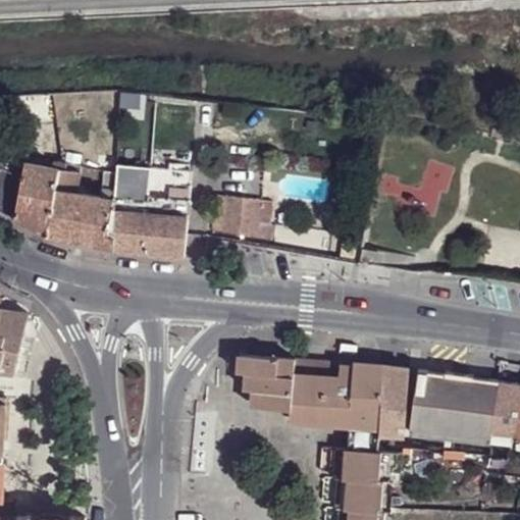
[(54,189),(57,169),(61,164),(53,162),(52,169),(24,164),(23,167),(1,163),(0,163),(0,213),(13,220),(45,237),(54,189)]
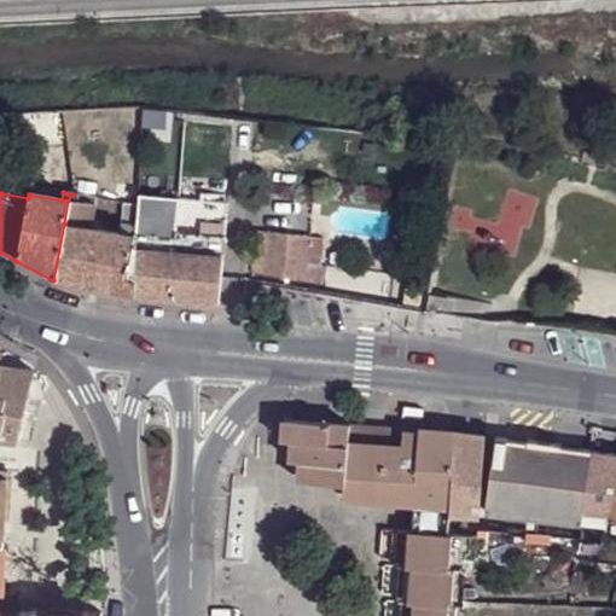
[(64,224),(53,280),(132,296),(132,283),(126,280),(133,238),(117,236),(91,231),(94,207),(93,207),(94,199),(73,195),(68,201),(64,224)]
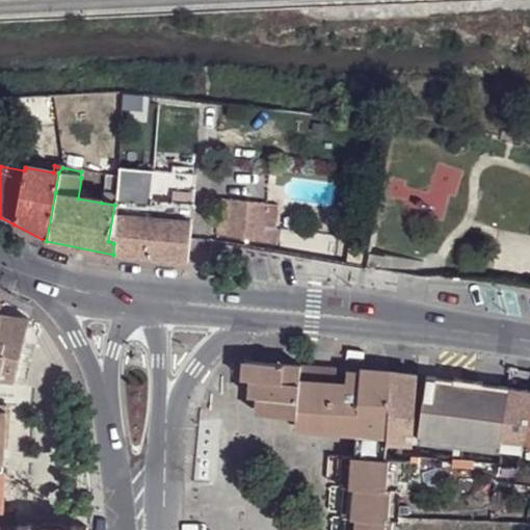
[(113,243),(113,255),(148,259),(151,202),(153,173),(118,169),(117,178),(114,205),(108,241),(113,243)]
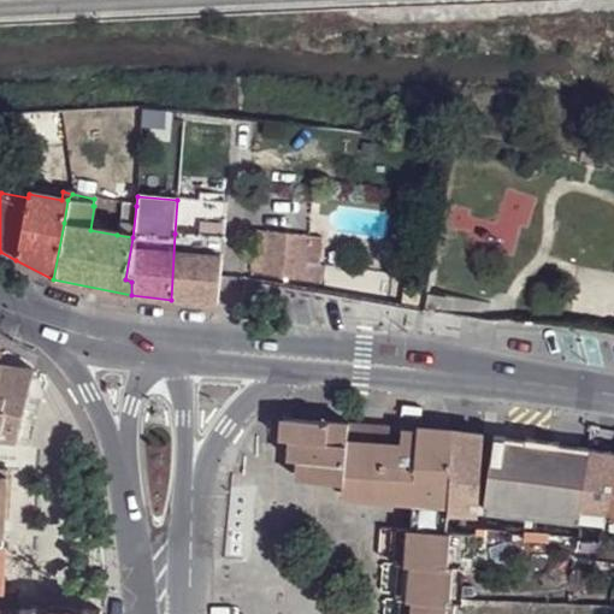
[(228,206),(177,200),(175,234),(224,237),(228,206)]
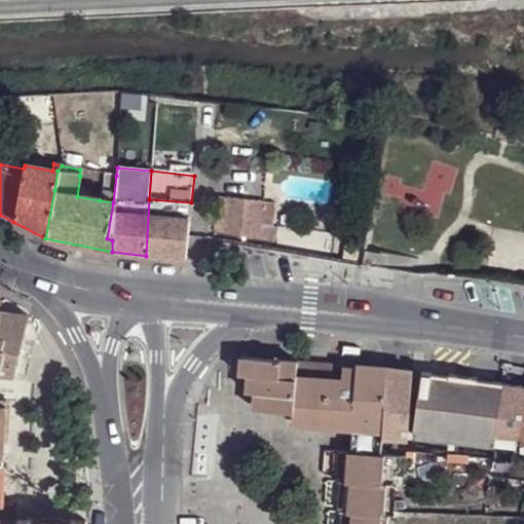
[(116,176),(104,174),(100,200),(113,202),(116,176)]
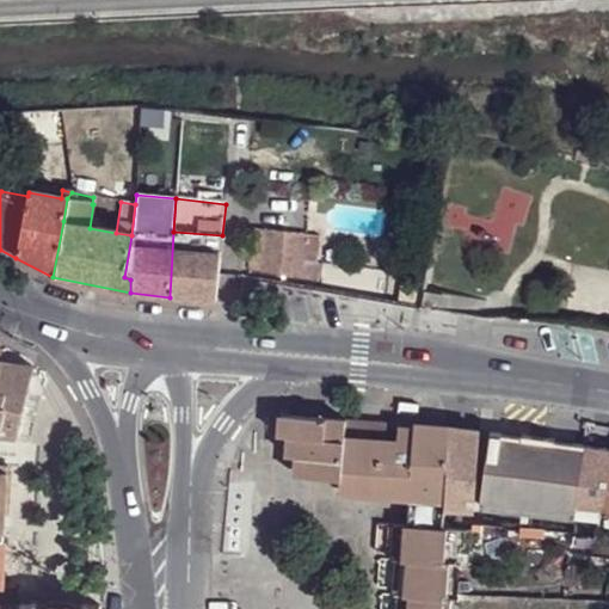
[(308,239),(264,231),(259,254),(257,272),(301,280),(308,239)]
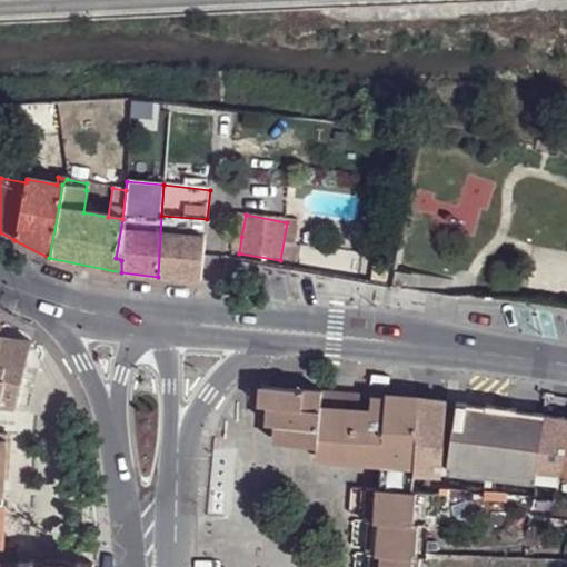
[(161,216),(158,277),(199,281),(207,219),(161,216)]
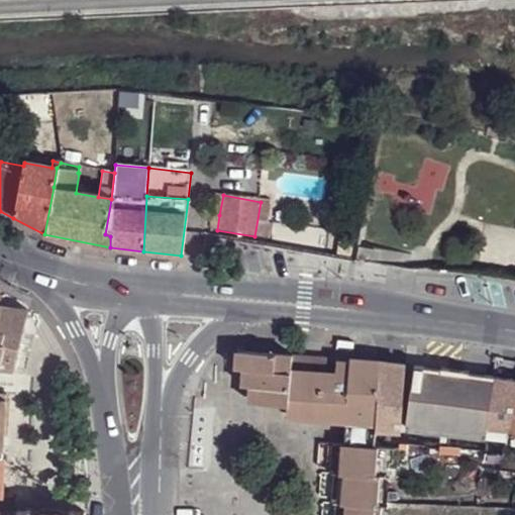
[(209,228),(217,230),(219,215),(211,214),(209,228)]
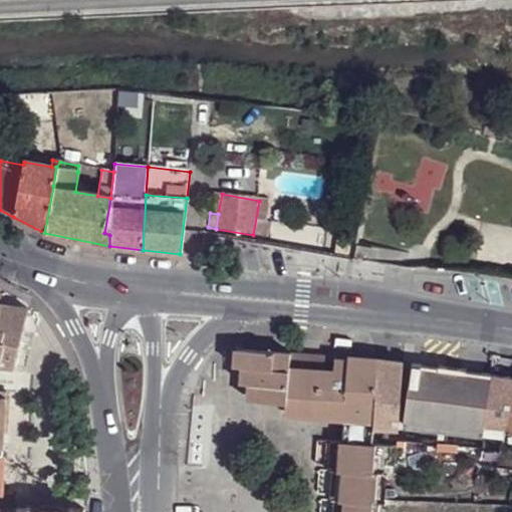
[(244,240),(242,254),(257,257),(260,243),(244,240)]
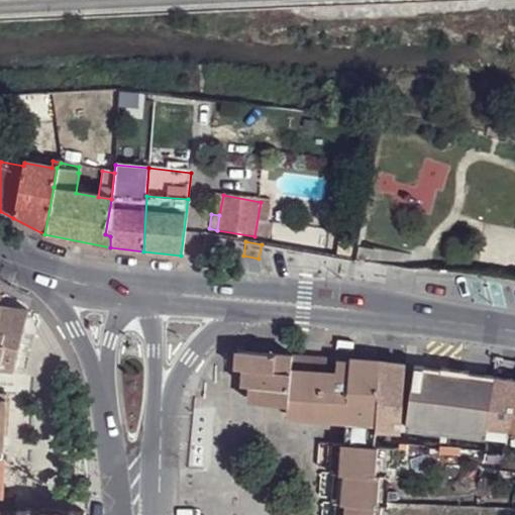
[(0,369),(13,372),(27,312),(24,312),(24,309),(2,307),(2,310),(0,310),(0,369)]
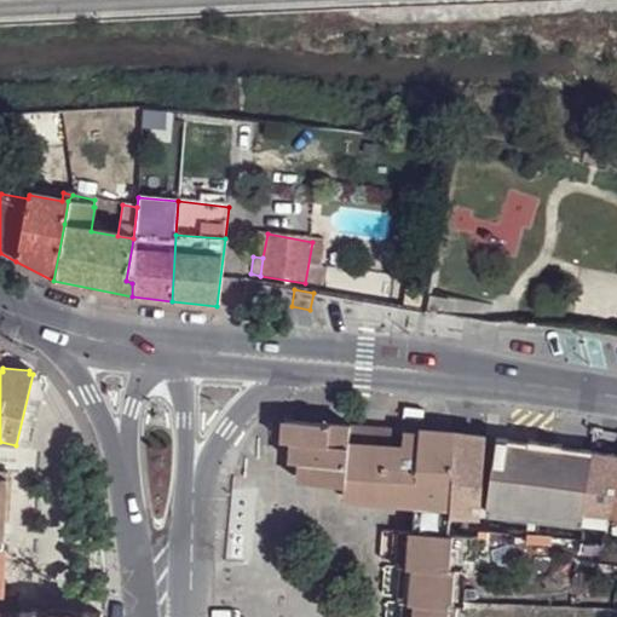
[(280,421),(277,443),(288,444),(289,422),(280,421)]
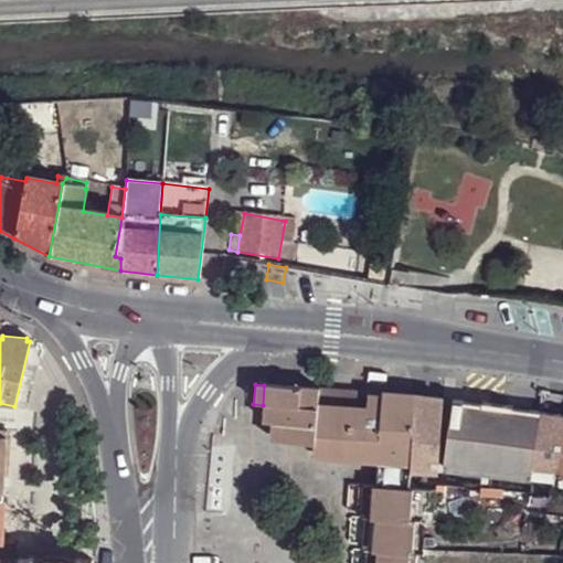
[(346,463),(350,393),(318,391),(318,389),(264,385),(263,405),(272,405),(271,423),(278,424),(278,442),(312,444),(311,460),(346,463)]
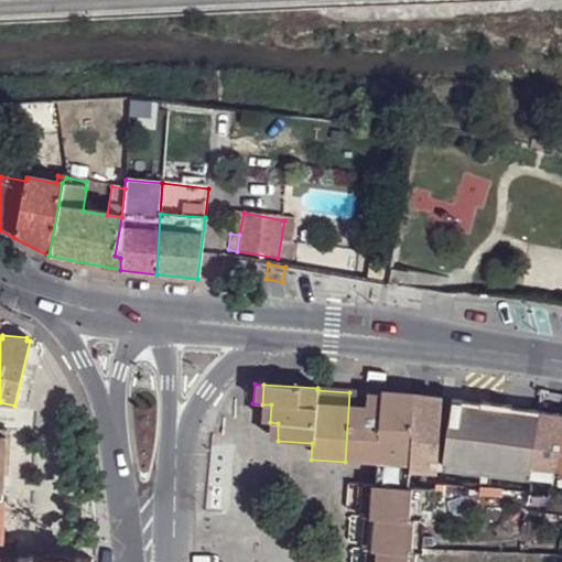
[(349,392),(345,462),(376,463),(375,487),(407,488),(409,468),(414,395),(380,392),(380,396),(349,392)]
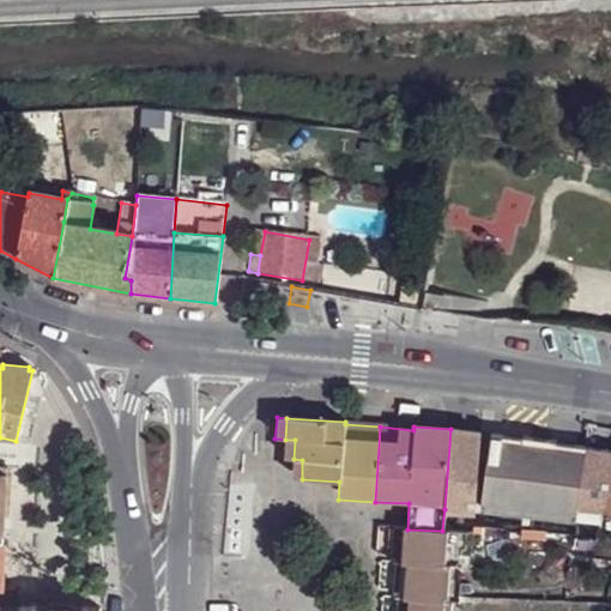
[(478,431),(451,429),(445,509),(473,512),(478,431)]
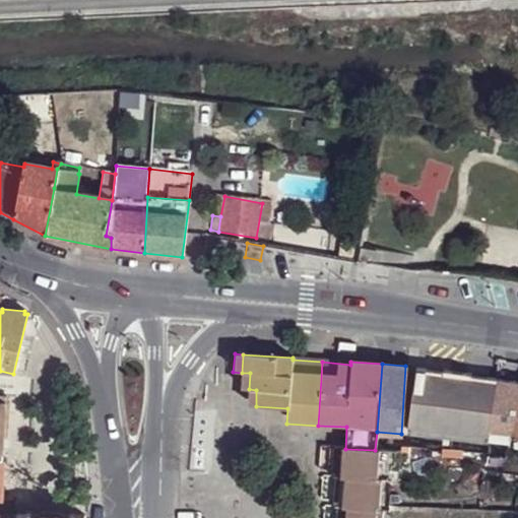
[(415,370),(406,433),(487,444),(489,433),(496,381),(415,370)]
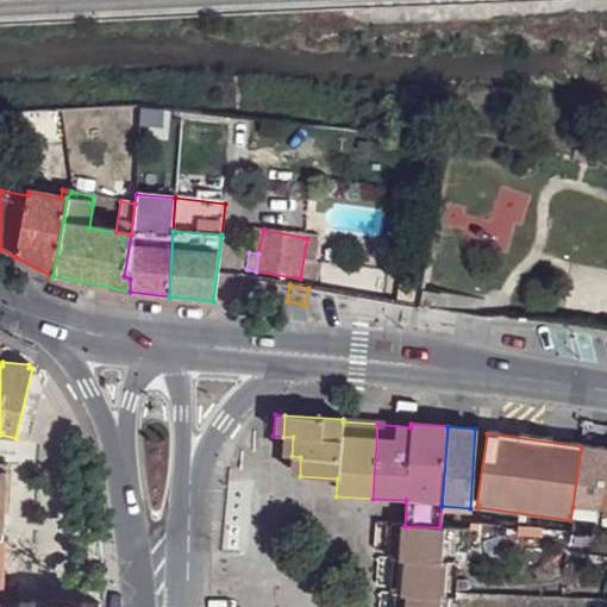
[(283,437),(281,456),(292,456),(293,437),(283,437)]
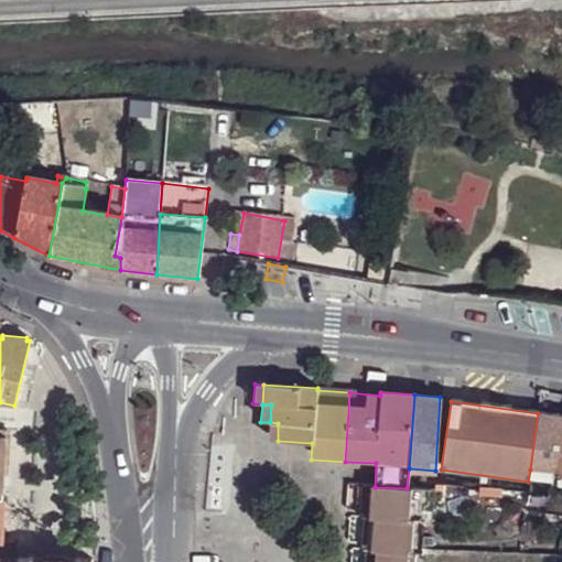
[(561,415),(538,413),(530,469),(553,473),(561,438),(561,415)]
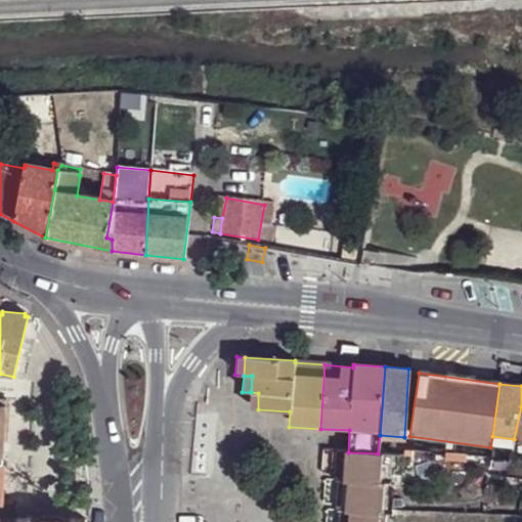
[(258,393),(251,392),(249,409),(258,409),(258,393)]
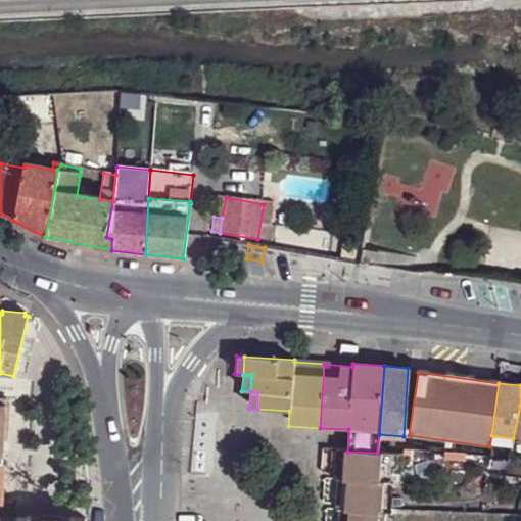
[(520,406),(513,438),(512,440),(520,442),(520,406)]
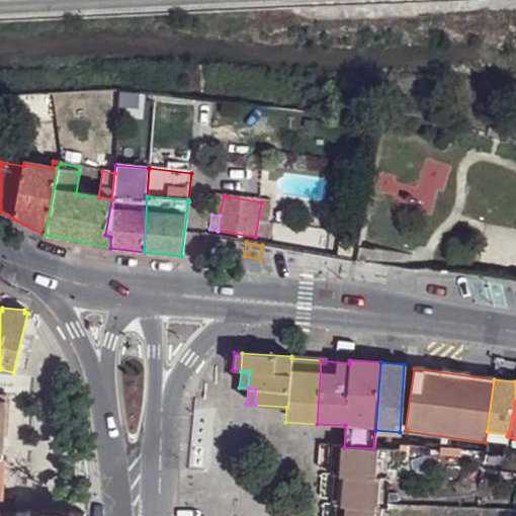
[(505,444),(507,436),(508,434),(487,431),(485,442),(505,444)]
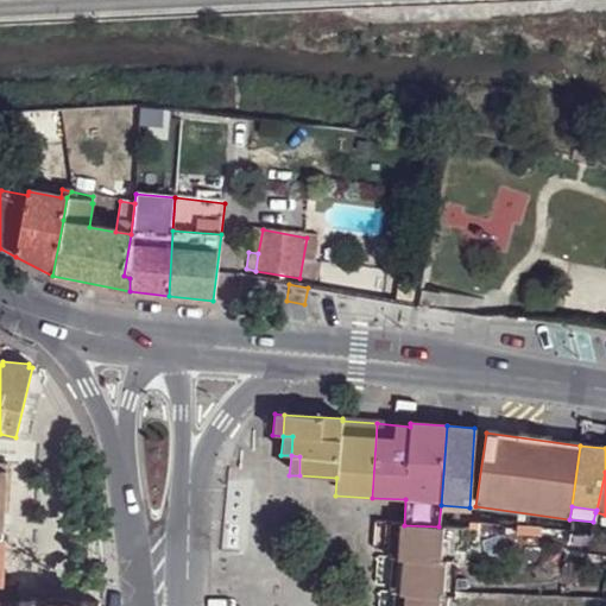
[(387,524),(385,561),(390,560),(399,561),(401,525),(387,524)]
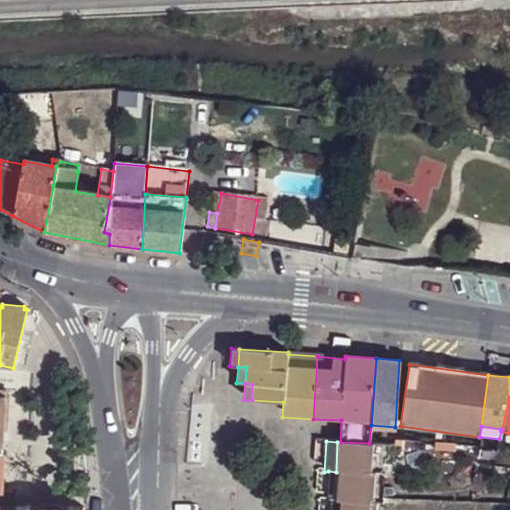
[(337,442),(336,472),(340,472),(371,474),(372,443),(369,443),(340,442),(337,442)]
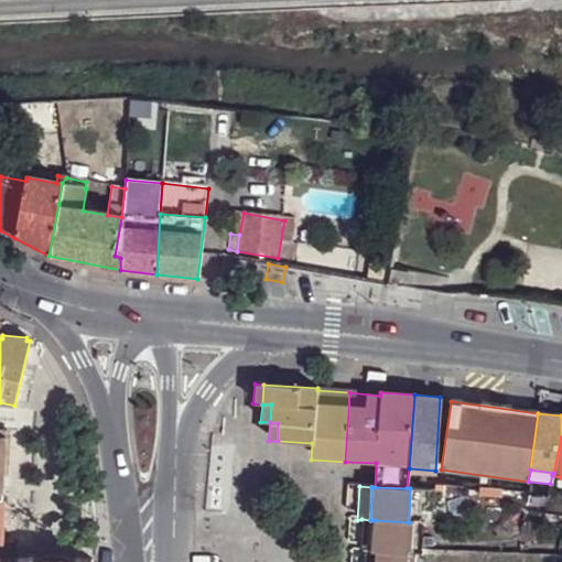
[(361,519),(359,552),(364,552),(371,552),(375,520),(370,520),(361,519)]
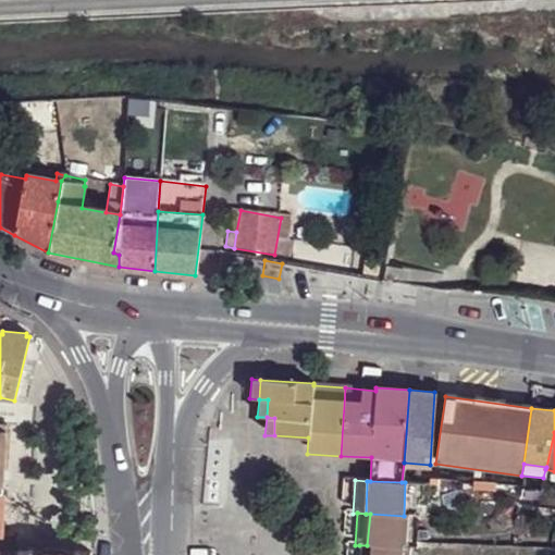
[(370,514),(367,545),(371,545),(405,547),(408,516),(404,516),(370,514)]
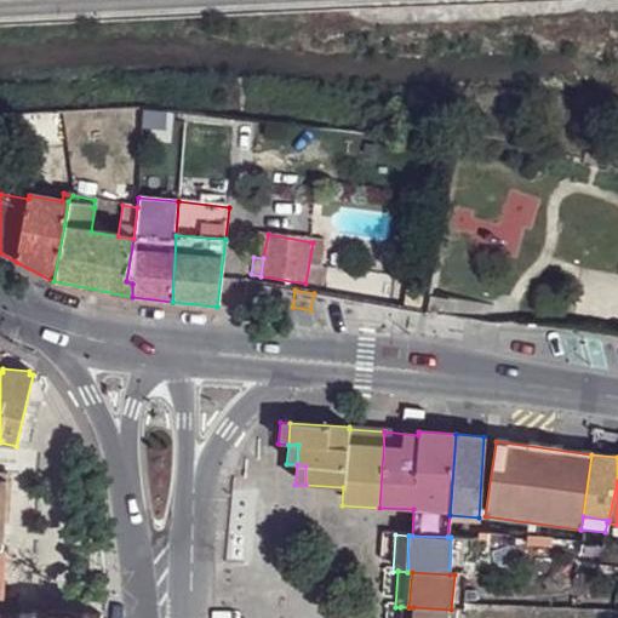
[(400,607),(398,617),(412,617),(413,607),(408,607),(400,607)]
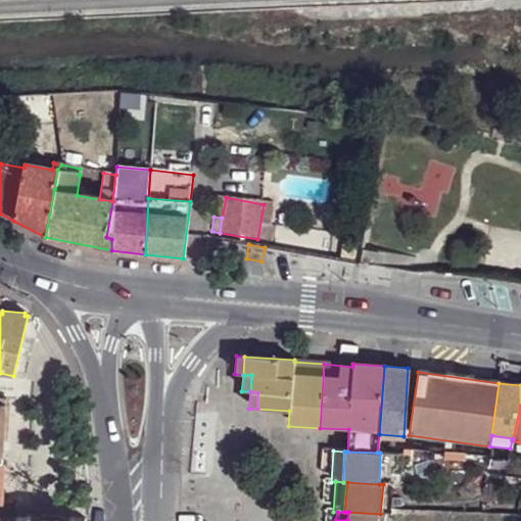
[(348,512),(347,520),(383,520),(384,515),(380,514),(348,512)]
